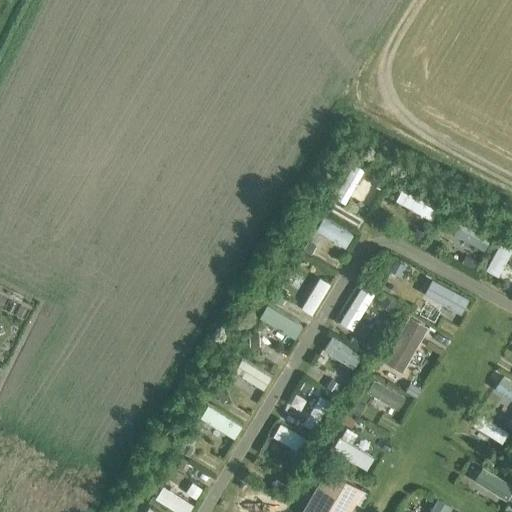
[(353,163),(334,197),(345,203),(364,169),(353,163)]
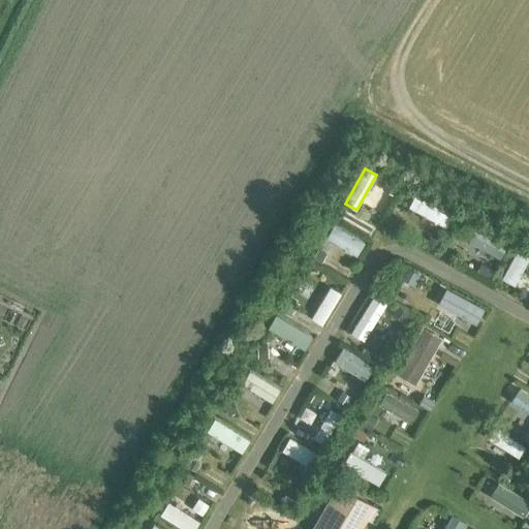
[(422,177),(414,192),(456,209),(462,192),(422,177)]
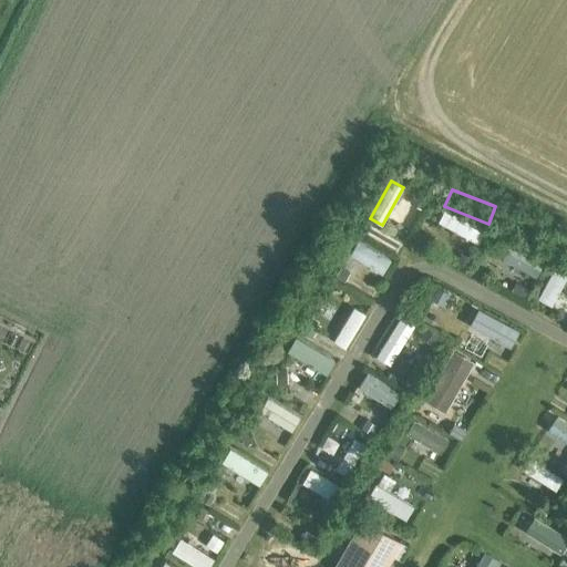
[(486,229),(445,207),(437,222),(478,244),(486,229)]
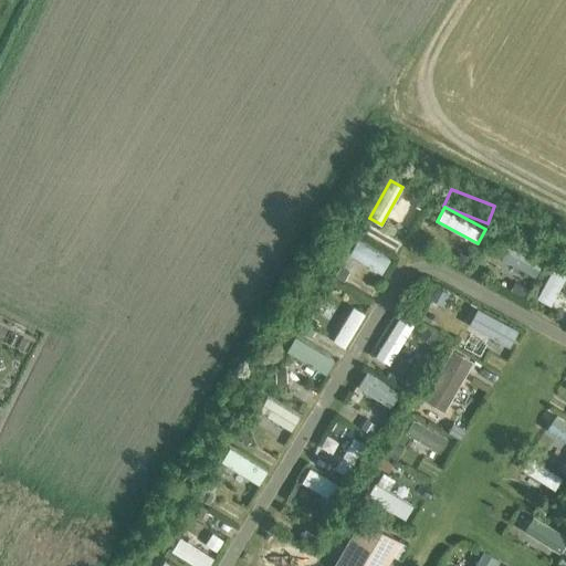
[(389,260),(359,243),(353,254),(383,272),(389,260)]
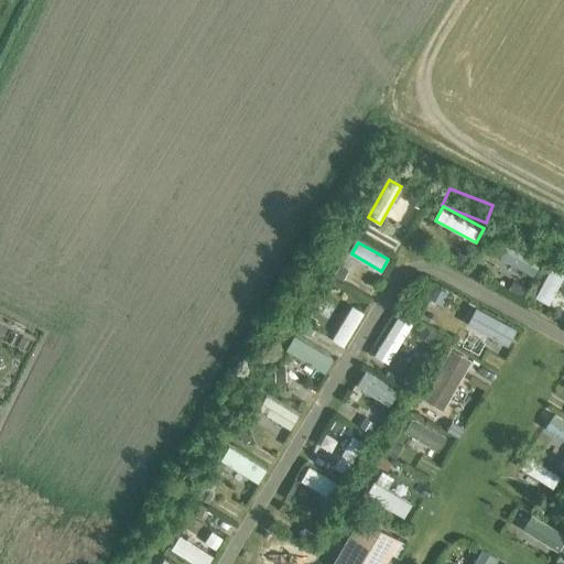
[(541,260),(513,243),(506,255),(523,264),(521,268),(527,272),(529,268),(534,271),(541,260)]
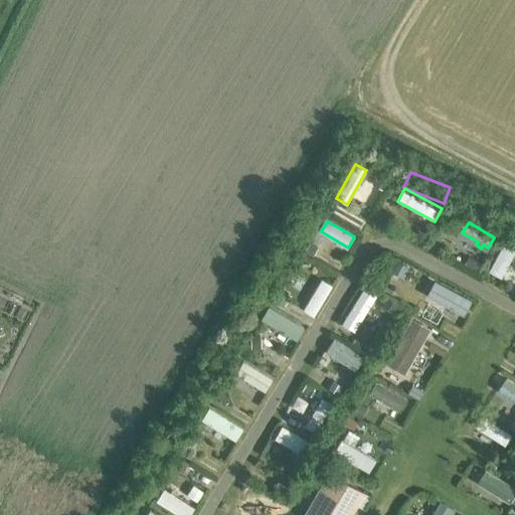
[(514,247),(505,241),(490,268),(500,274),(507,263),(510,265),(514,256),(511,255),(514,248),(514,247)]
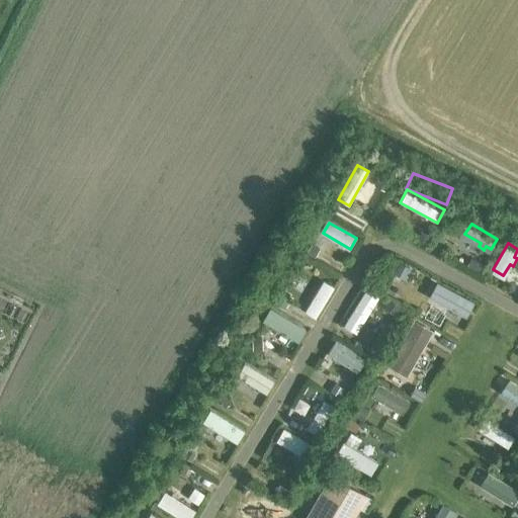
[(472,301),(436,282),(430,293),(466,313),(472,301)]
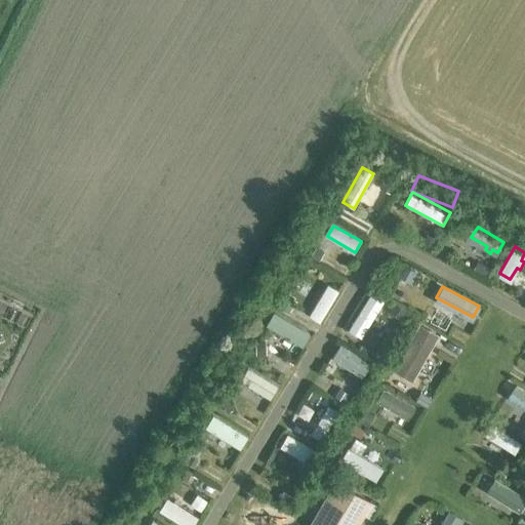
[(318,321),(332,298),(322,292),(309,316),(318,321)]
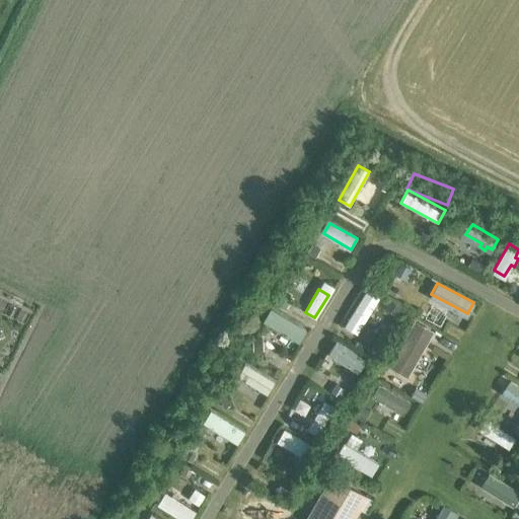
[(366,291),(349,321),(359,326),(369,308),(373,310),(376,304),(373,302),(376,297),(366,291)]
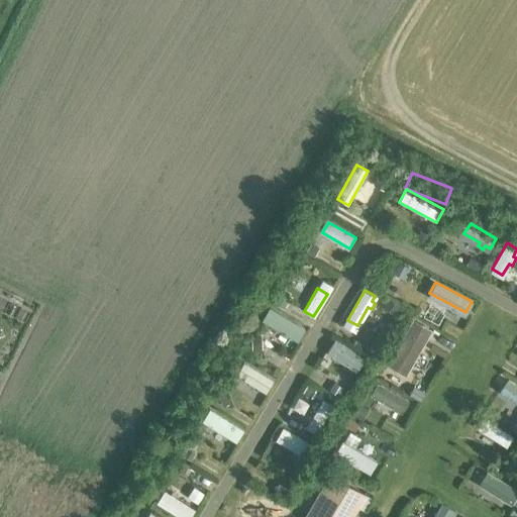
[(305,328),(269,307),(262,320),(297,341),(305,328)]
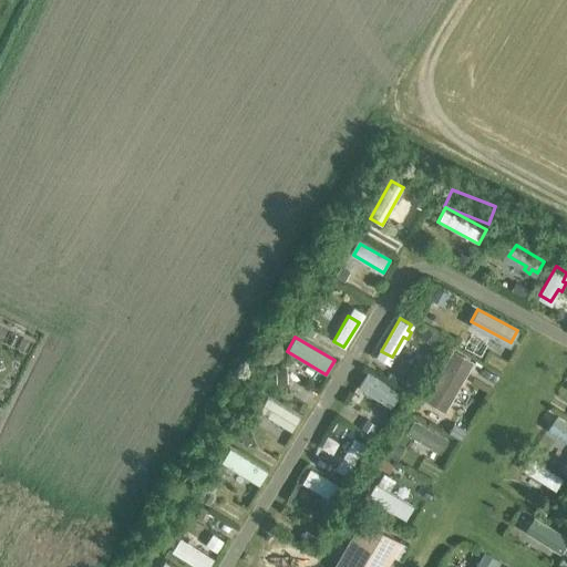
[(363,368),(400,389),(409,373),(372,351),(363,368)]
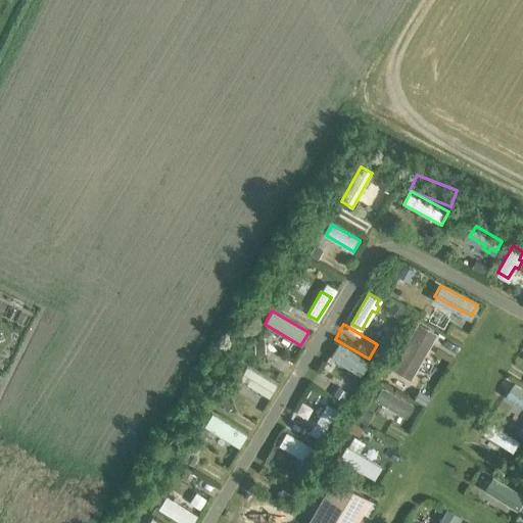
[(448,355),(413,334),(405,346),(441,369),(448,355)]
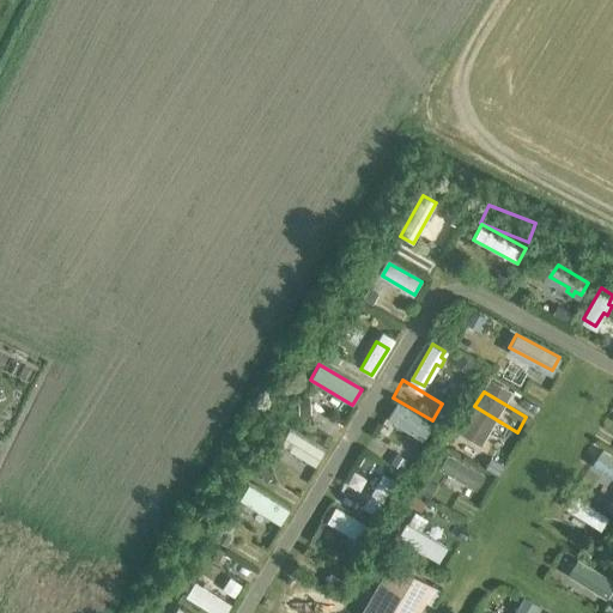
[(387,414),(424,438),(431,426),(395,402),(387,414)]
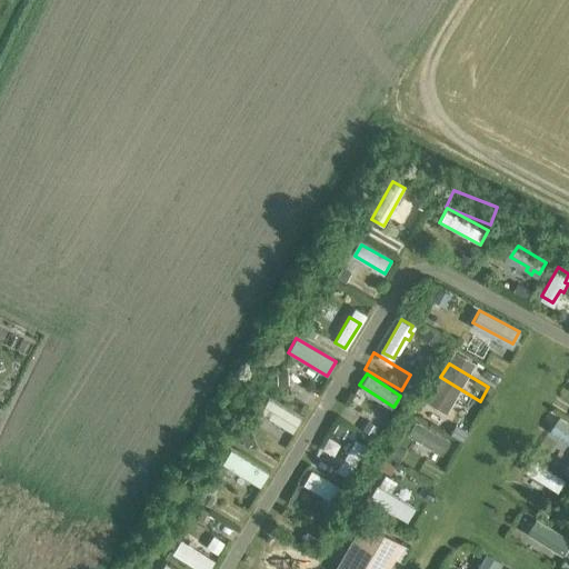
[(337,437),(352,412),(338,405),(323,428),(337,437)]
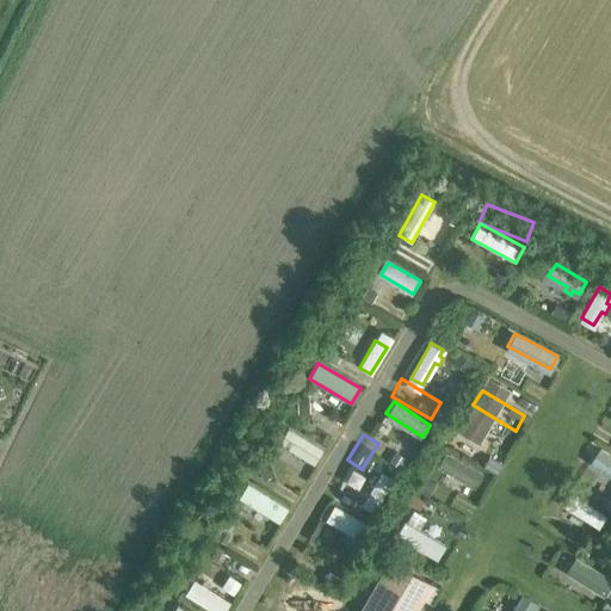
[(318,436),(298,466),(310,473),(328,443),(318,436)]
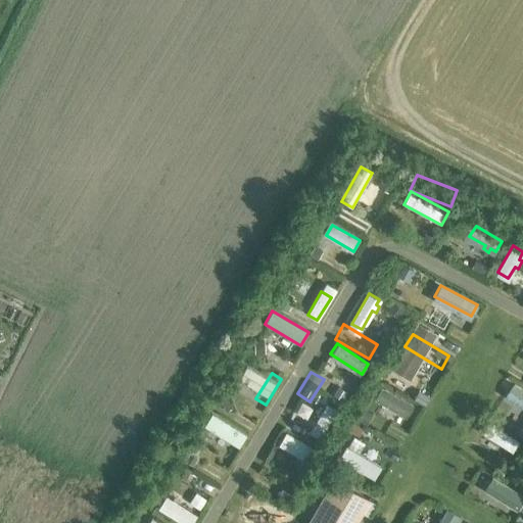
[(418,390),(389,373),(383,383),(412,400),(418,390)]
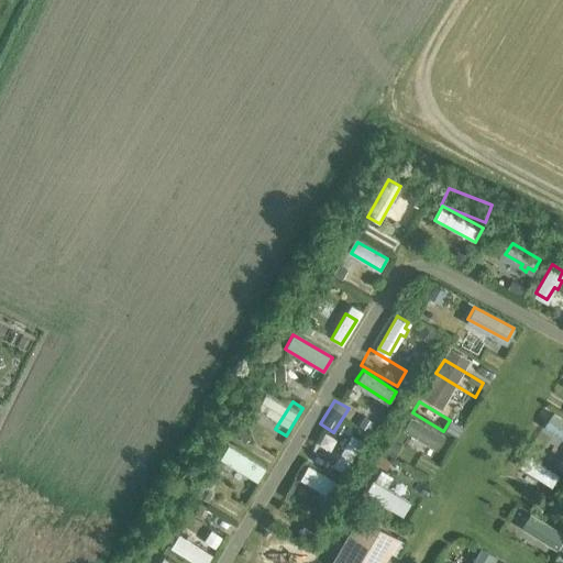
[(548,426),(562,434),(562,419),(555,415),(548,426)]
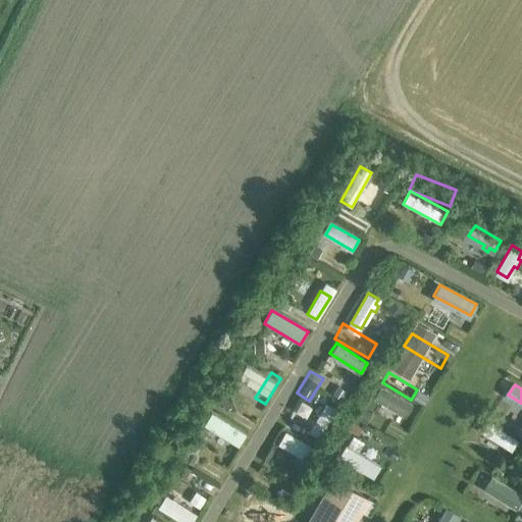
[(218,395),(209,408),(245,431),(254,417),(218,395)]
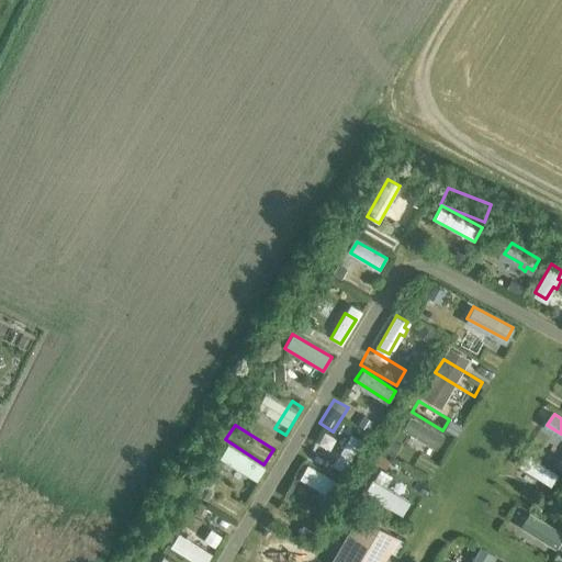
[(349,436),(333,464),(344,471),(361,442),(349,436)]
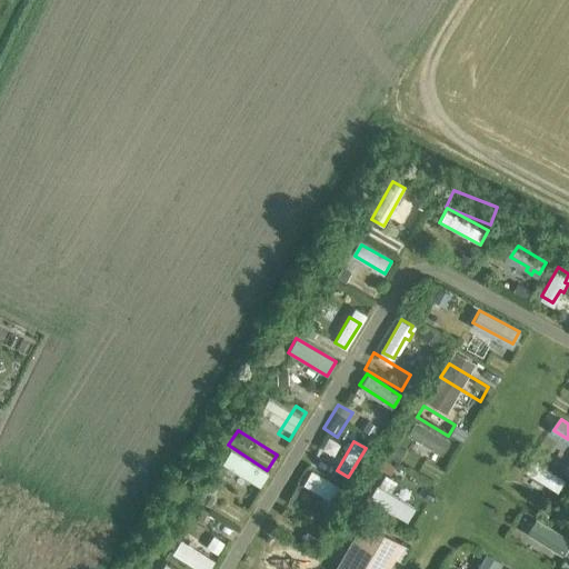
[(432,462),(398,442),(391,453),(426,473),(432,462)]
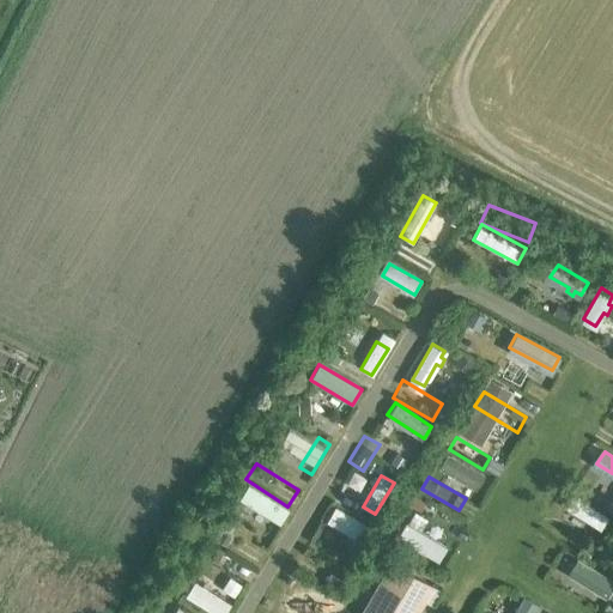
[(612,490),(582,477),(575,491),(612,508),(612,490)]
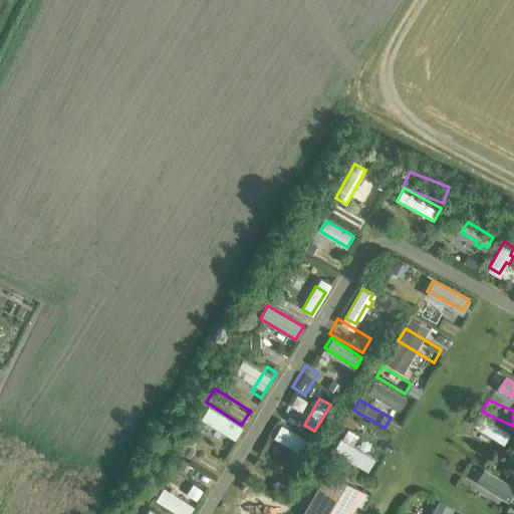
[(212,407),(189,445),(199,451),(205,441),(210,444),(224,420),(220,417),(222,413),(212,407)]
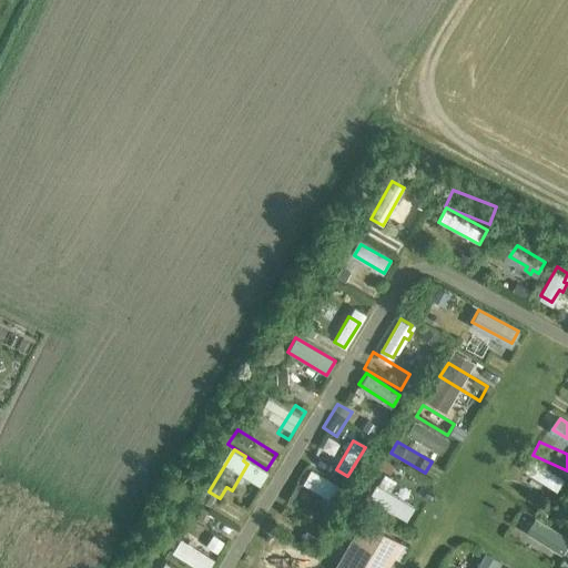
[(525,470),(556,490),(564,479),(531,459),(525,470)]
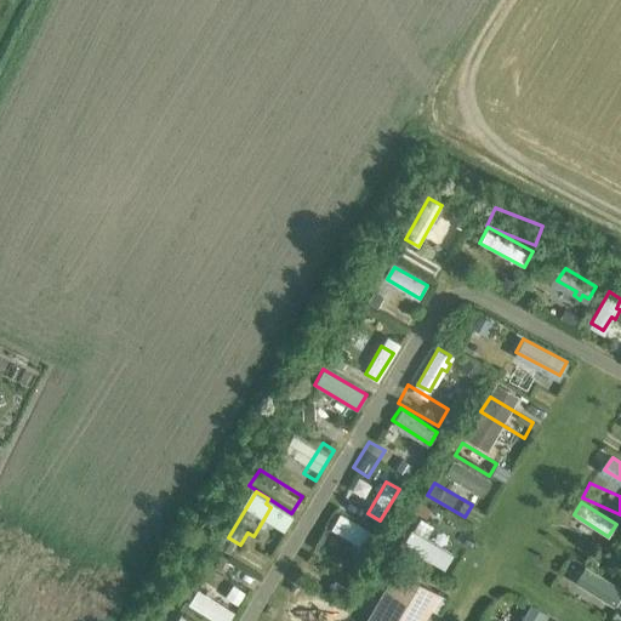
[(456,540),(462,527),(420,505),(412,518),(456,540)]
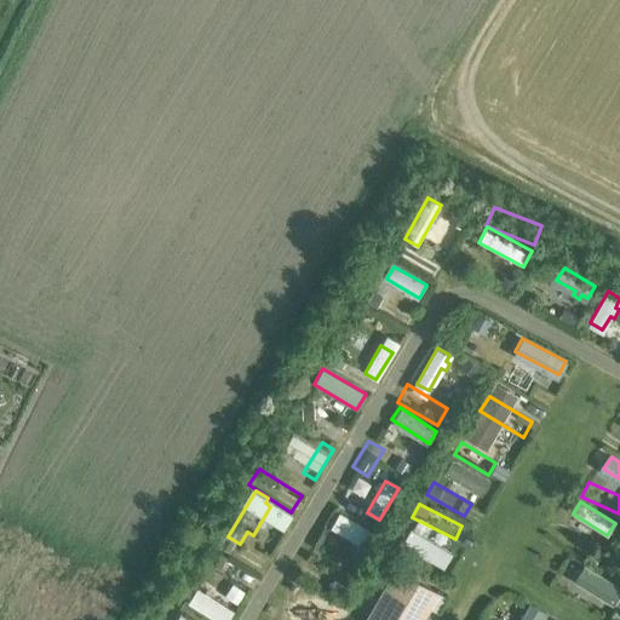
[(377,534),(339,512),(329,528),(352,541),(349,547),(357,552),(361,546),(367,550),(377,534)]
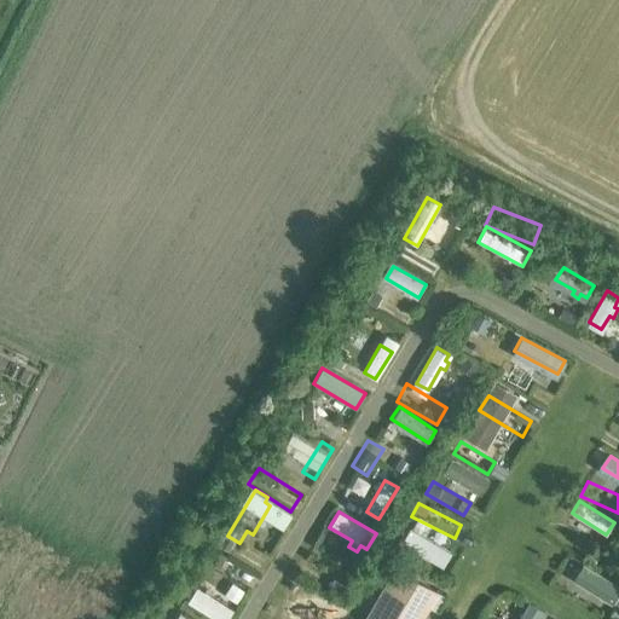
[(451,547),(411,524),(403,536),(443,560),(451,547)]
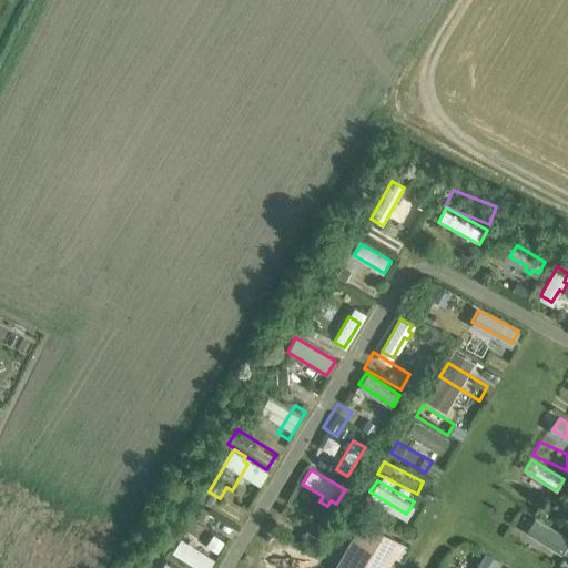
[(567,510),(544,497),(534,514),(563,531),(567,521),(567,510)]
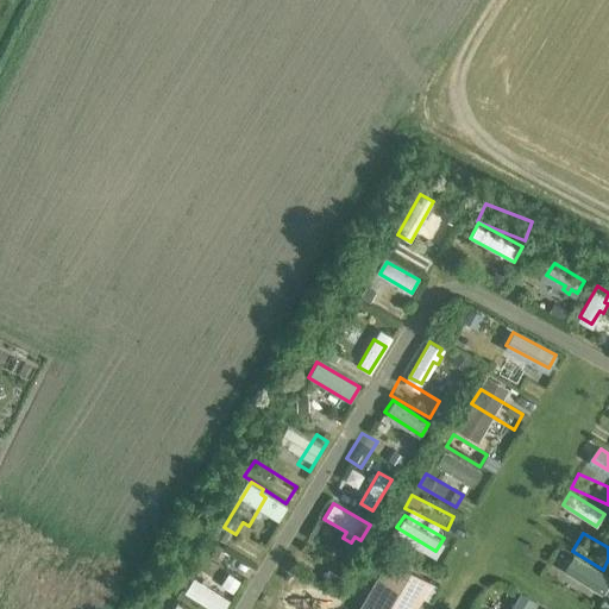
[(564,571),(601,594),(608,581),(608,576),(573,554),(564,571)]
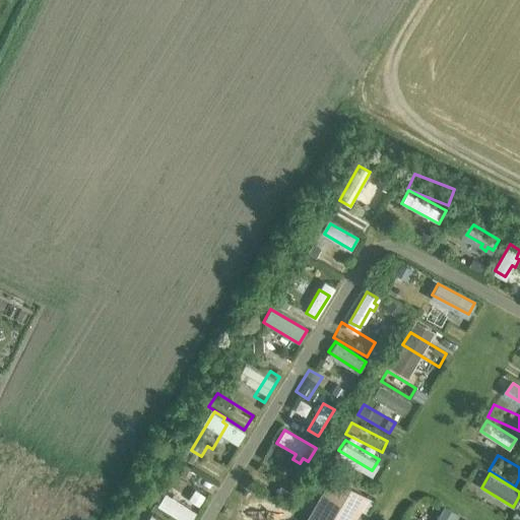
[(166,490),(197,508),(205,494),(173,475),(166,490)]
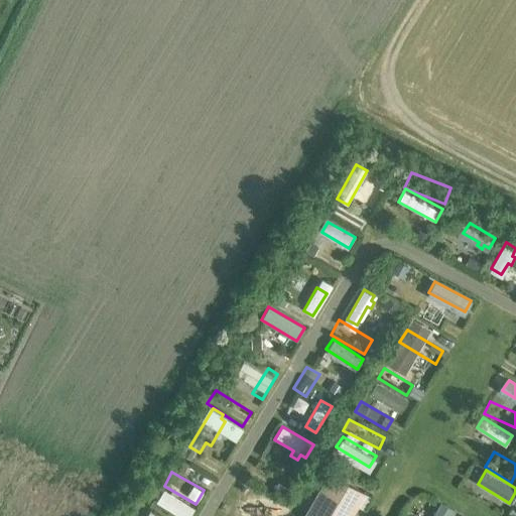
[(303,515),(354,515),(366,498),(329,476),(303,515)]
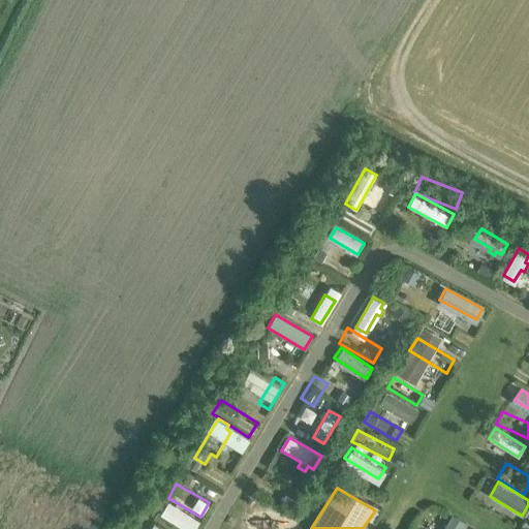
[(193,528),(199,521),(168,501),(160,514),(184,528),(193,528)]
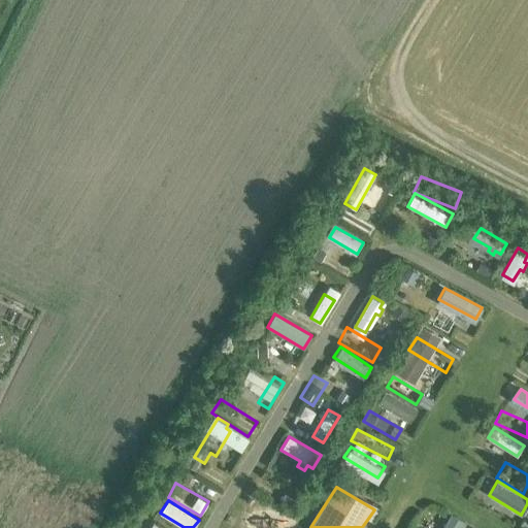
[(452,519),(446,527),(460,527),(462,525),(452,519)]
